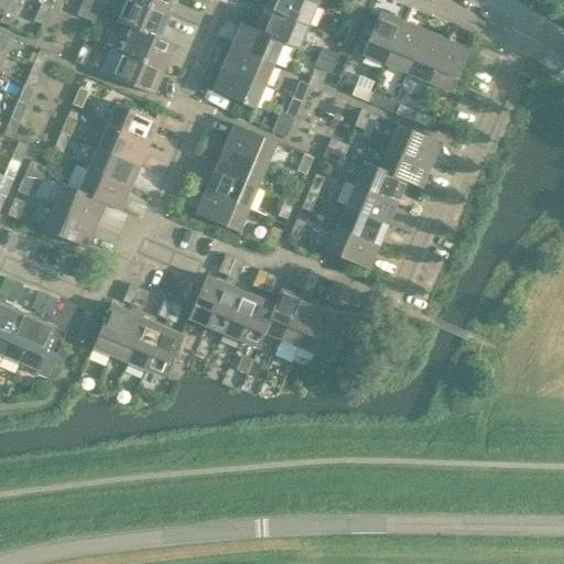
[(9,0),(0,0),(0,9),(6,11),(9,0)]
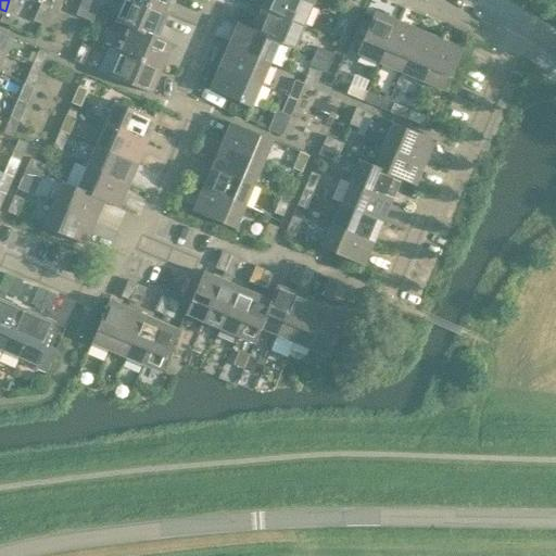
[(90,0),(81,0),(79,5),(96,13),(99,3),(90,0)]
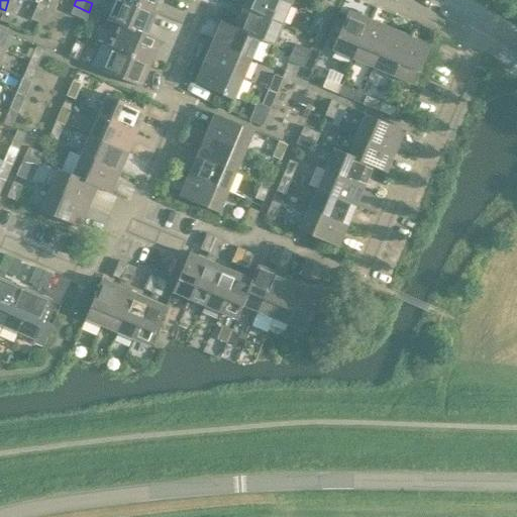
[(115,0),(107,21),(121,26),(121,25),(145,35),(154,13),(122,0),(115,0)]
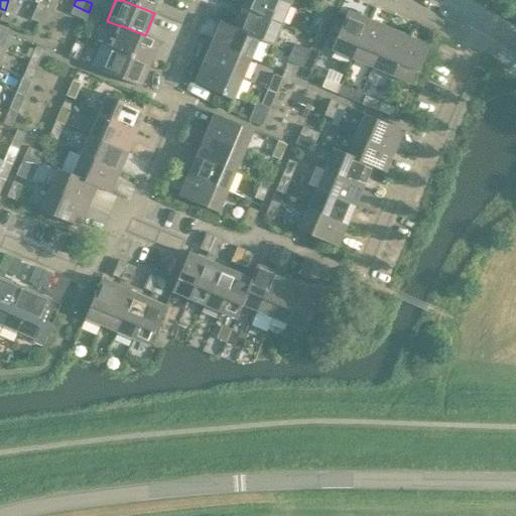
[(122,0),(154,13),(159,0),(122,0)]
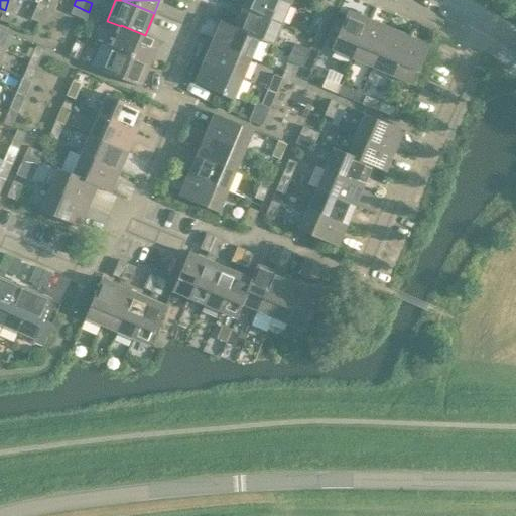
[(277,0),(245,0),(242,8),(280,25),(289,5),(277,0)]
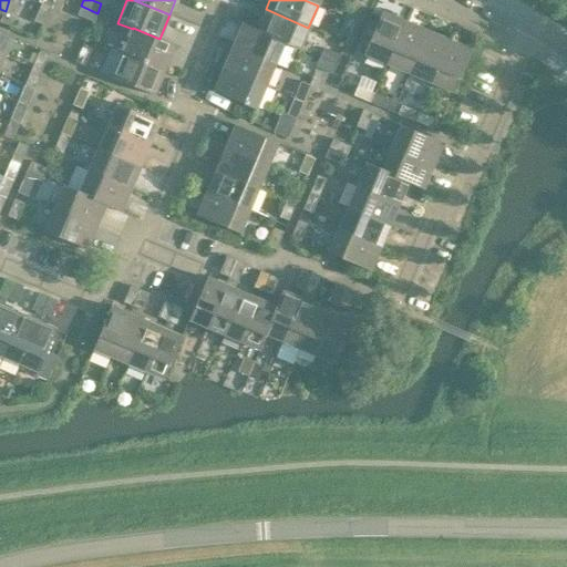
[(346,17),(354,21),(362,4),(353,0),(346,17)]
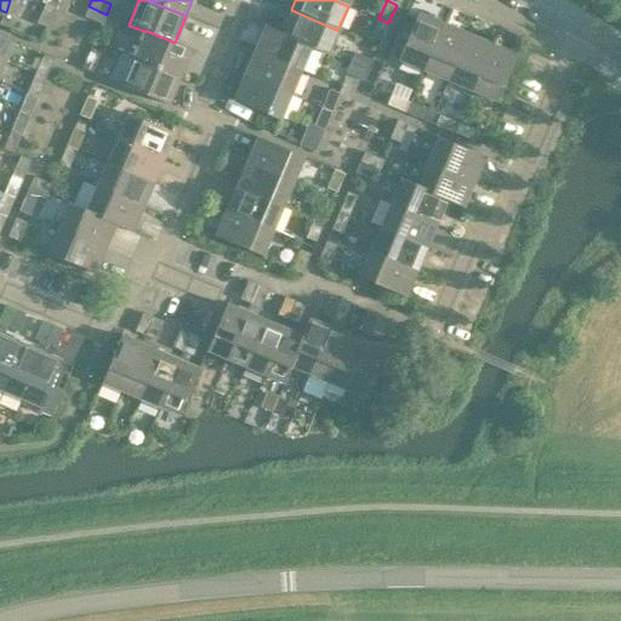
[(46,28),(55,10),(45,5),(36,23),(46,28)]
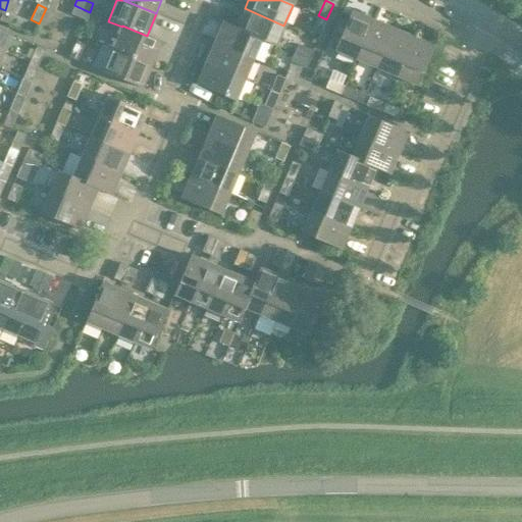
[(86,20),(90,12),(74,5),(70,14),(86,20)]
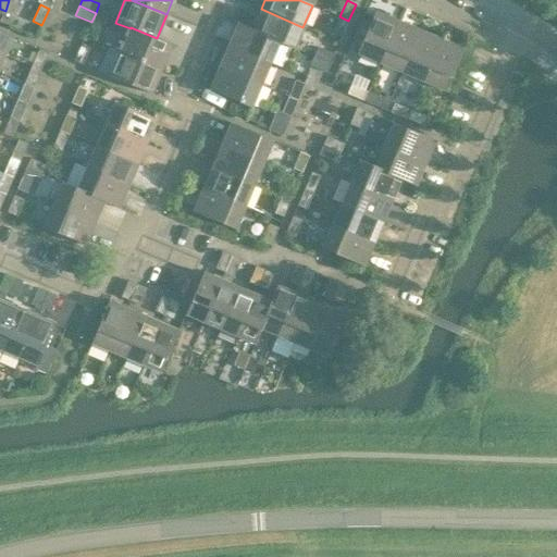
[(261,9),(252,29),(251,31),(279,42),(279,44),(294,50),(302,27),(261,9)]
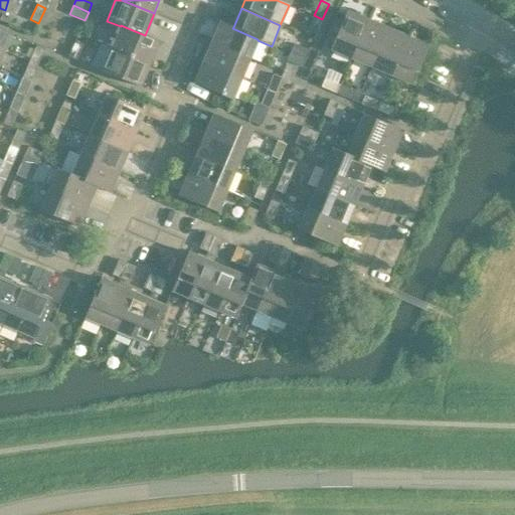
[(330,49),(351,58),(367,20),(346,11),(330,49)]
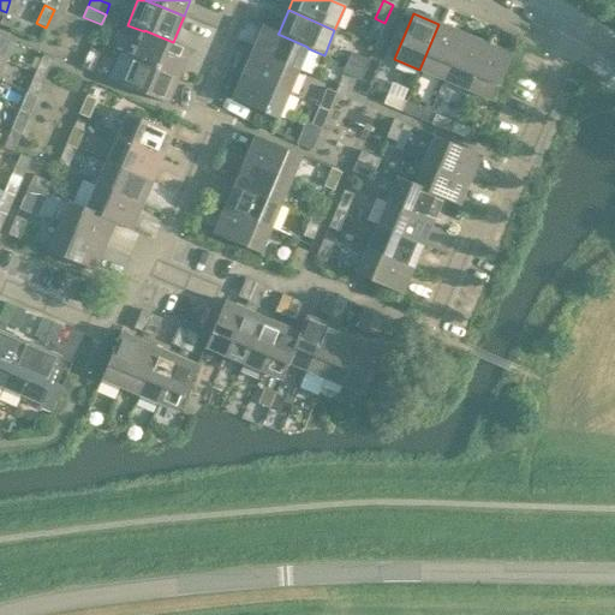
[(384,23),(375,18),(366,37),(377,41),(384,23)]
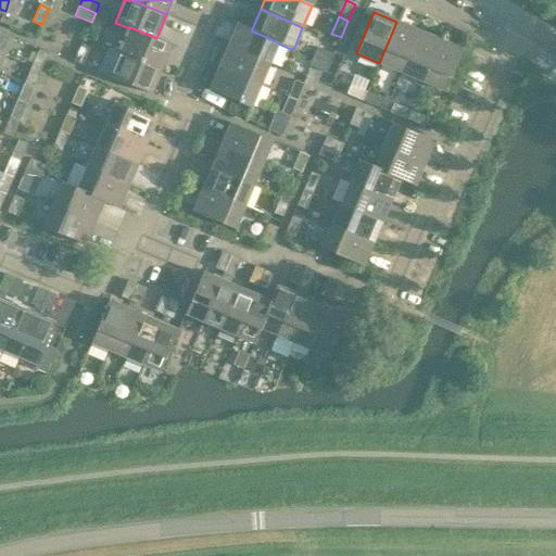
[(418,30),(396,22),(379,63),(401,73),(418,30)]
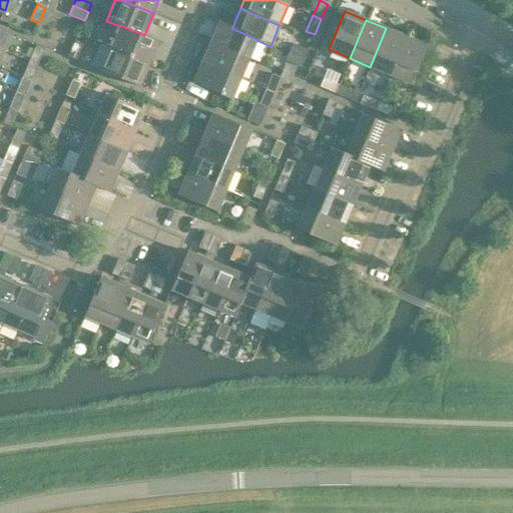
[(248,59),(257,40),(257,39),(231,28),(232,27),(218,21),(209,42),(248,59)]
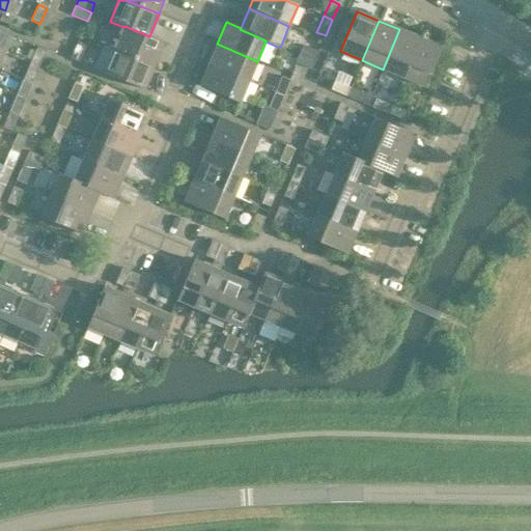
[(164,42),(149,36),(124,26),(124,27),(115,49),(154,65),(164,42)]
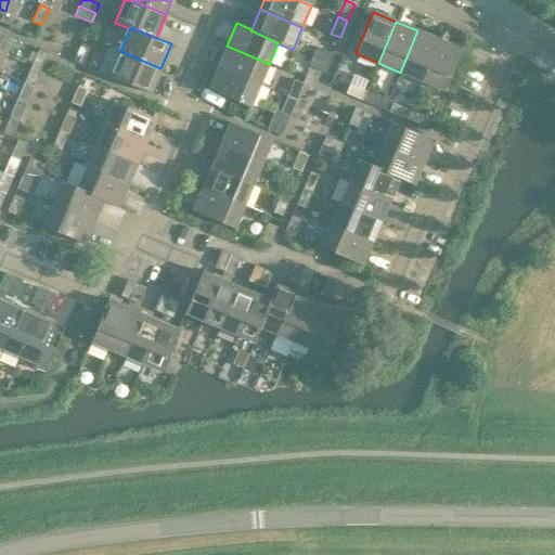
[(439,39),(417,30),(400,73),(421,81),(439,39)]
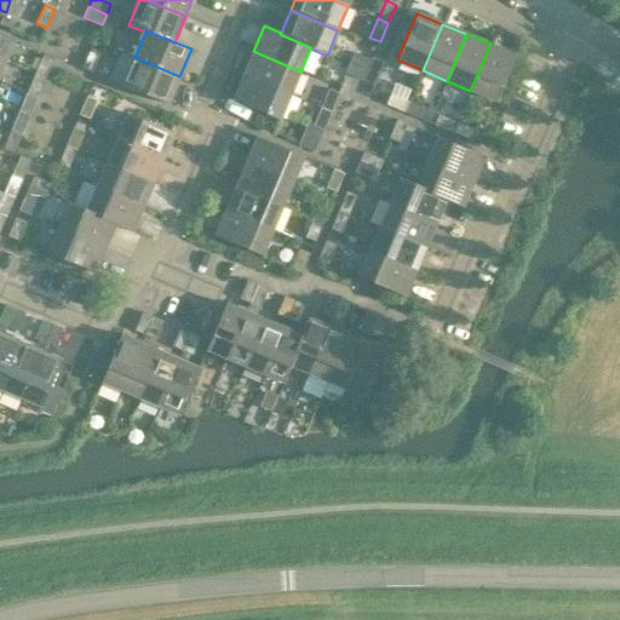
[(0,59),(5,62),(13,41),(0,35),(0,59)]
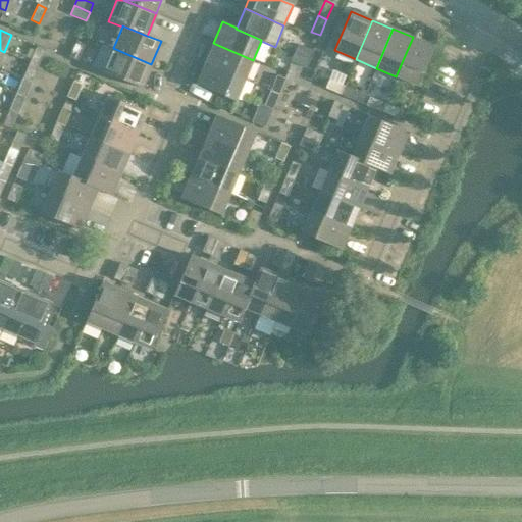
[(413,37),(396,76),(417,86),(434,46),(413,37)]
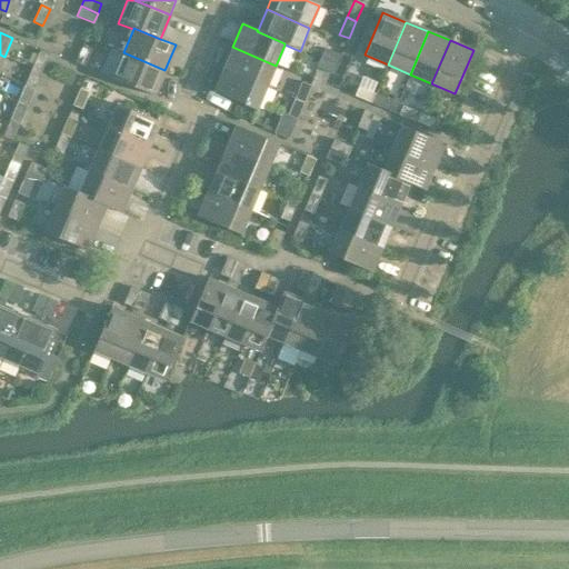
[(91,50),(82,46),(75,62),(85,67),(91,50)]
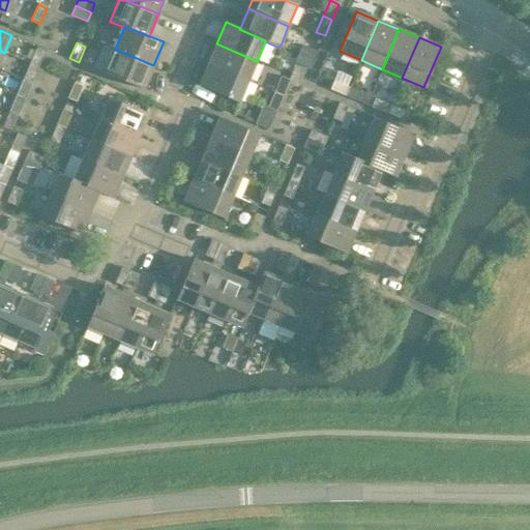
[(208,64),(247,82),(257,61),(216,43),(208,64)]
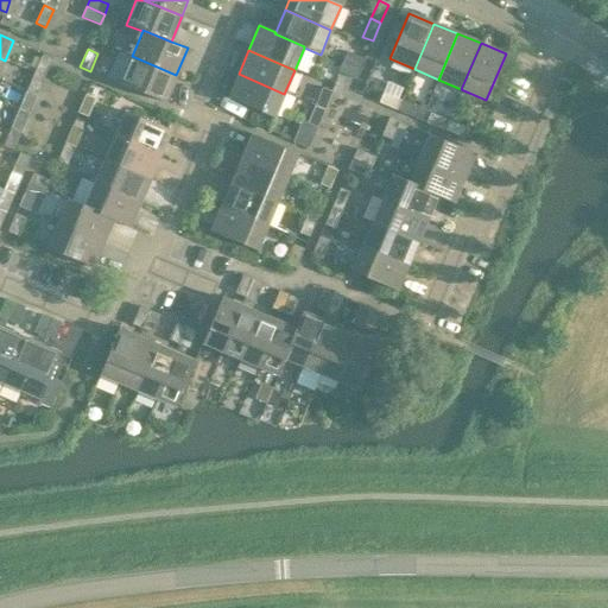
[(342,62),(360,70),(365,59),(347,52),(342,62)]
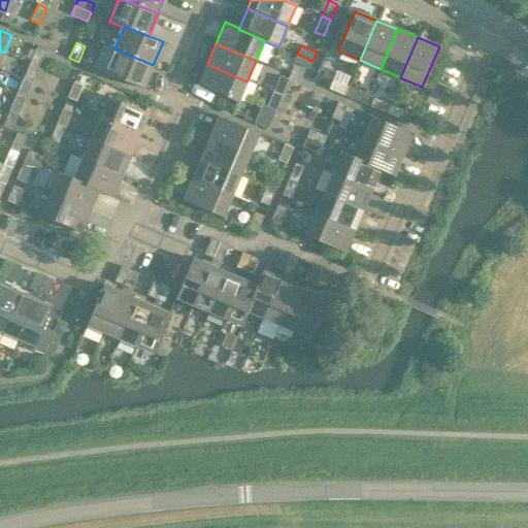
[(30,63),(38,67),(44,52),(36,47),(30,63)]
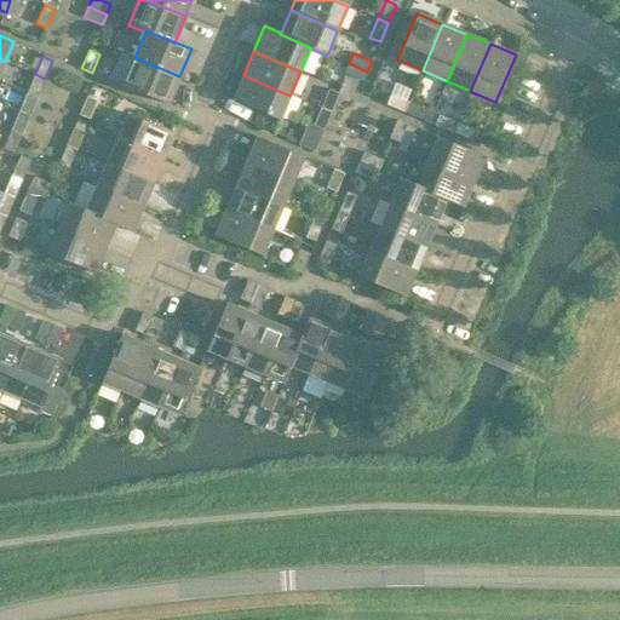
[(167,105),(179,76),(135,57),(122,86),(167,105)]
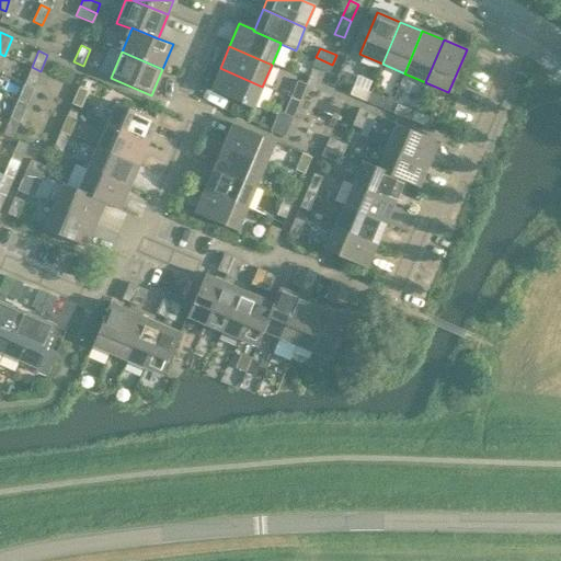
[(332,65),(316,57),(312,67),(329,73),(332,65)]
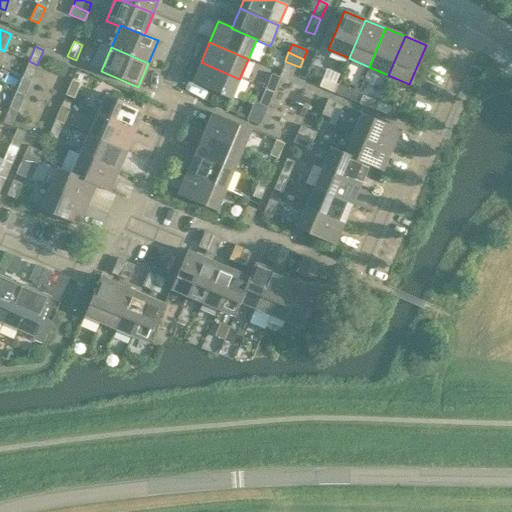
[(37,65),(29,61),(22,77),(30,80),(37,65)]
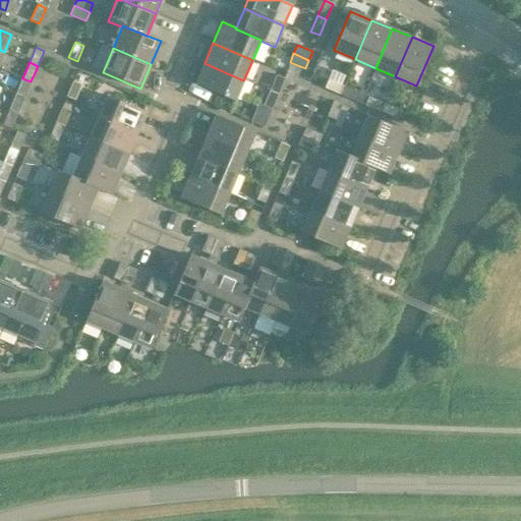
[(235,101),(243,80),(205,63),(195,84),(235,101)]
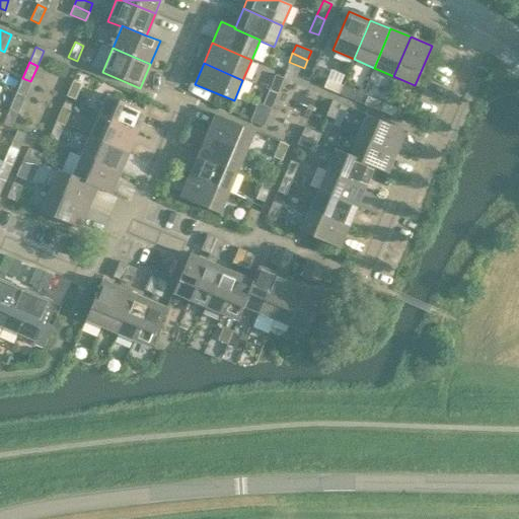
[(269,90),(277,94),(283,78),(275,75),(269,90)]
